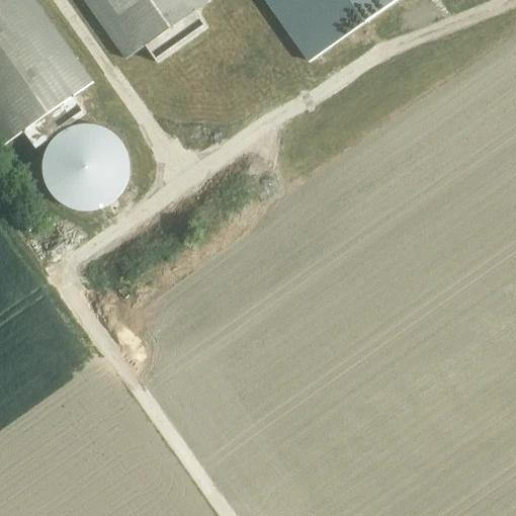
[(0,140),(2,144),(91,81),(32,0),(0,0),(0,140)]
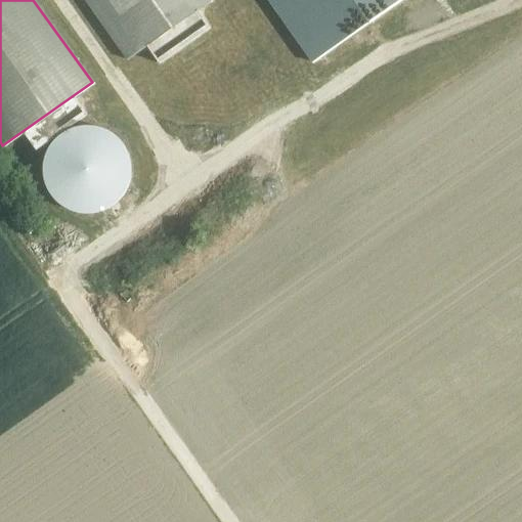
[(83,0),(126,58),(208,0),(83,0)]
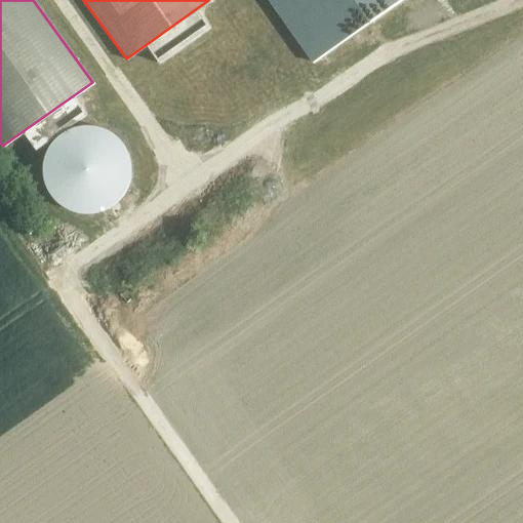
[(269,0),(313,62),(399,0),(269,0)]
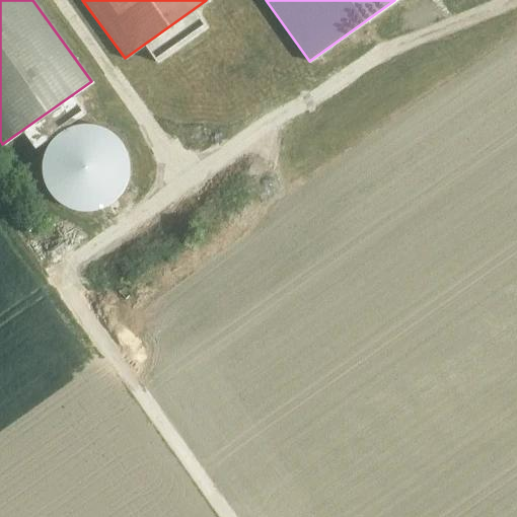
[(346,62),(362,44),(355,38),(339,56),(346,62)]
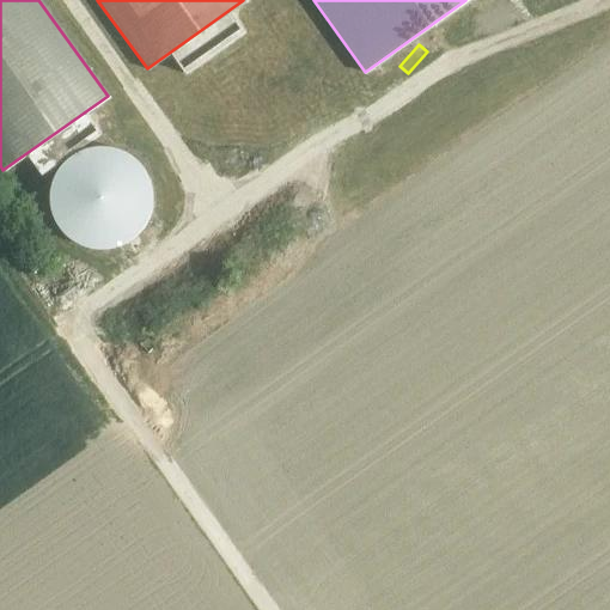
[(126,242),(129,239),(133,236),(136,233),(140,230),(142,226),(145,223),(147,219),(148,215),(150,211),(151,207),(152,202),(152,197),(152,194),(151,189),(151,185),(150,181),(147,177),(146,172),(144,169),(141,165),(139,162),(135,159),(132,156),(128,153),(124,151),(121,150),(116,147),(113,147),(108,146),(103,145),(99,145),(95,146),(91,146),(86,147),(81,148),(78,151),(74,152),(71,154),(67,158),(63,160),(61,164),(58,168),(55,171),(54,175),(52,178),(50,183),(49,187),(49,191),(48,196),(48,200),(49,205),(50,208),(52,213),(53,217),(54,221),(56,225),(59,229),(62,232),(65,235),(68,238),(72,241),(75,243),(80,244),(84,246),(87,248),(92,248),(97,249),(101,249),(105,248),(110,248),(114,246),(119,245),(122,243),(126,242)]
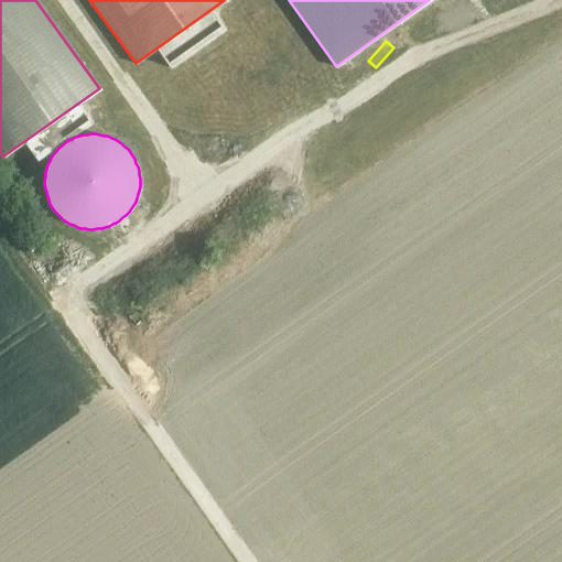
All buildings are outlined.
